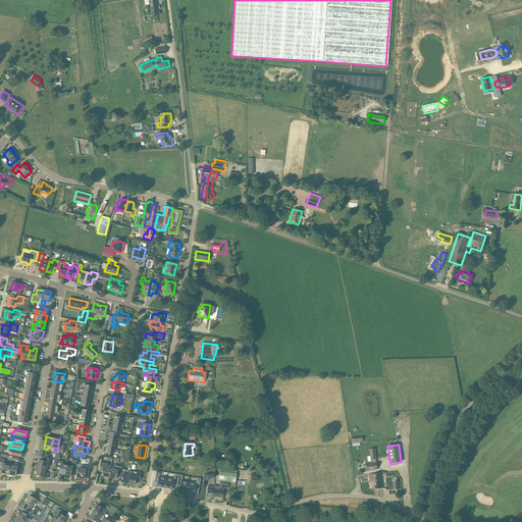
[(20,452),(21,450),(9,448),(8,451),(10,451),(9,454),(21,457),(22,452),(20,452)]
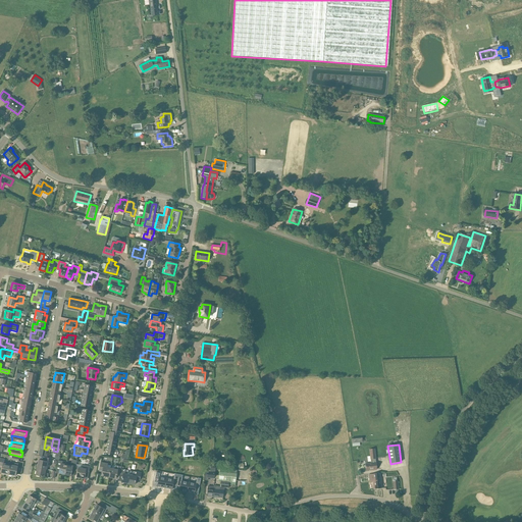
[(376,470),(374,449),(369,450),(371,463),(365,464),(366,471),(376,470)]
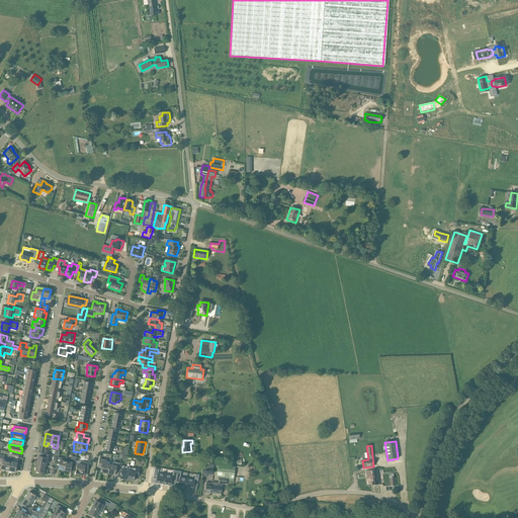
[(38,456),(36,464),(46,466),(47,462),(50,463),(52,455),(46,453),(45,457),(38,456)]
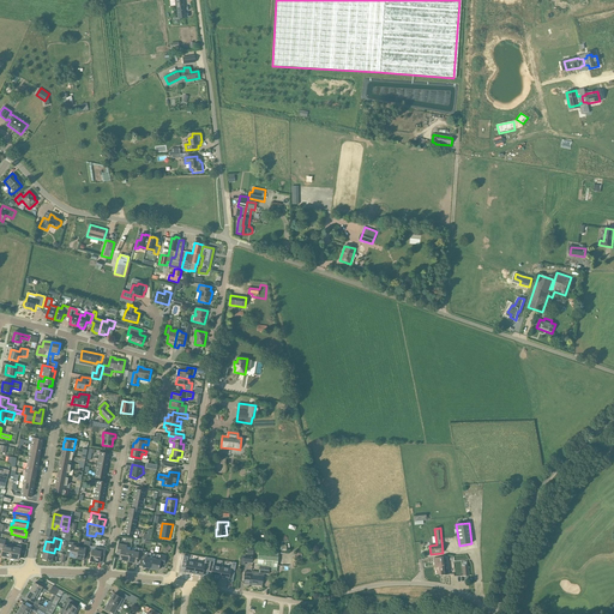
[(1,557),(10,559),(12,547),(4,546),(5,541),(0,539),(0,547),(4,548),(1,557)]
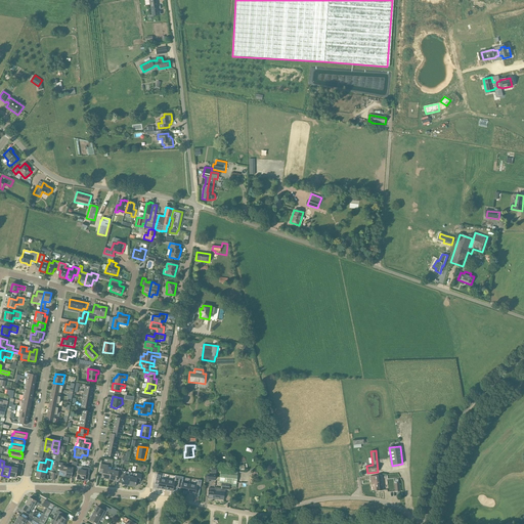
[(59,475),(64,476),(68,467),(63,466),(63,464),(58,463),(57,469),(60,470),(59,475)]
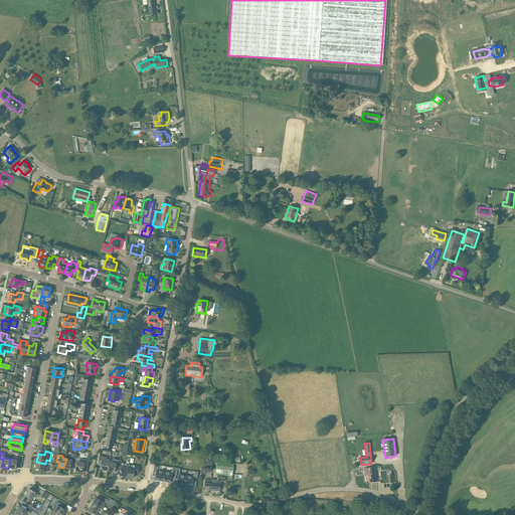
[(212,456),(205,455),(204,461),(206,462),(205,472),(211,473),(213,462),(211,462),(212,456)]
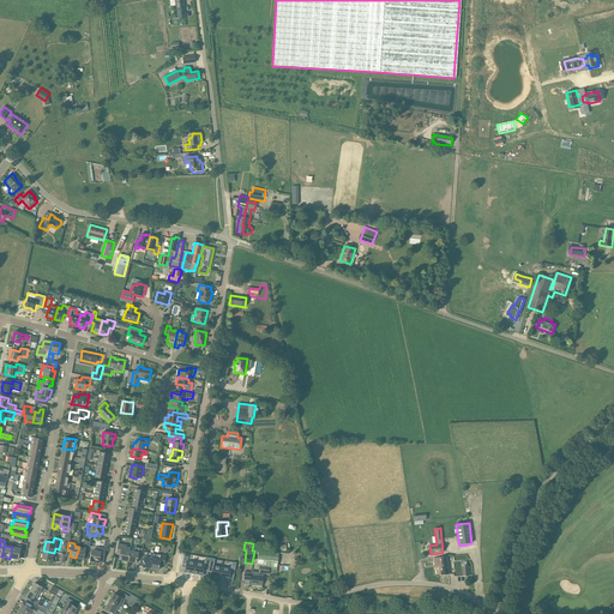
[(17,548),(12,547),(10,559),(18,560),(22,546),(18,545),(17,548)]
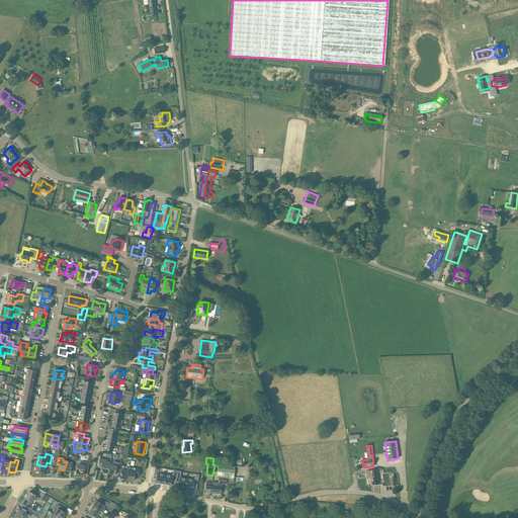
[(75,467),(76,461),(71,459),(70,462),(67,461),(64,470),(71,472),(72,466),(75,467)]
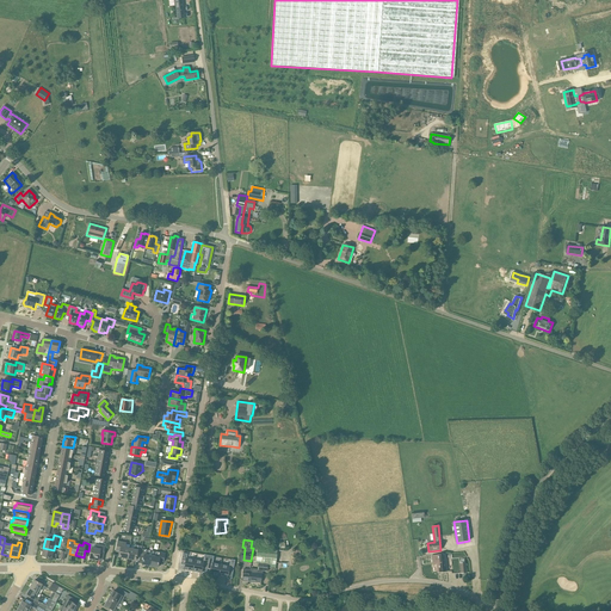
[(119,557),(128,559),(129,549),(125,548),(127,543),(118,542),(117,549),(121,549),(119,557)]
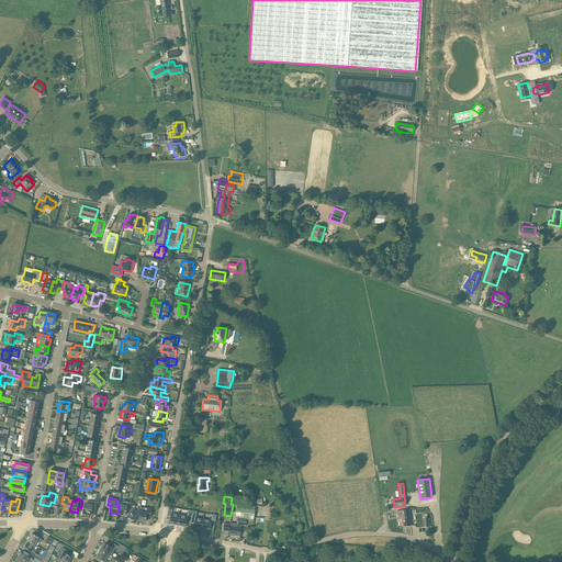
[(81,503),(81,507),(83,507),(82,514),(90,516),(91,516),(92,509),(94,510),(96,504),(89,502),(88,504),(81,503)]
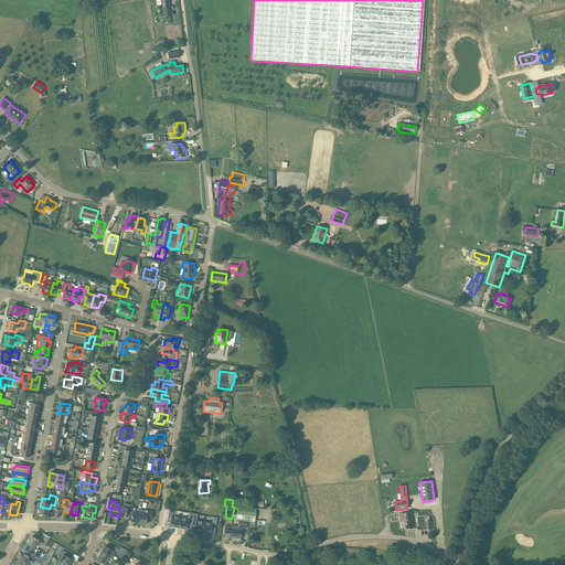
[(119,508),(118,516),(125,518),(127,511),(130,512),(131,508),(131,505),(125,504),(124,508),(119,508)]
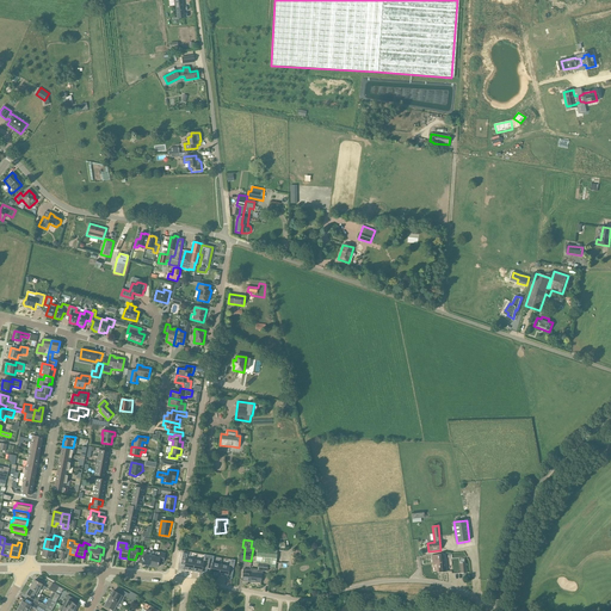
[(54,550),(43,548),(42,556),(56,560),(57,555),(53,554),(54,550)]
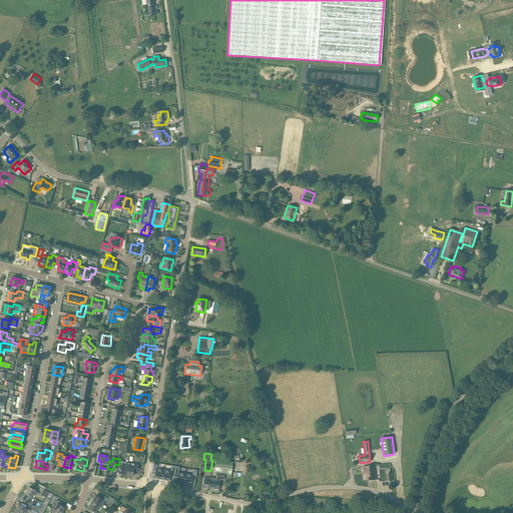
[(126,475),(128,463),(119,461),(118,465),(117,468),(121,468),(119,474),(126,475)]
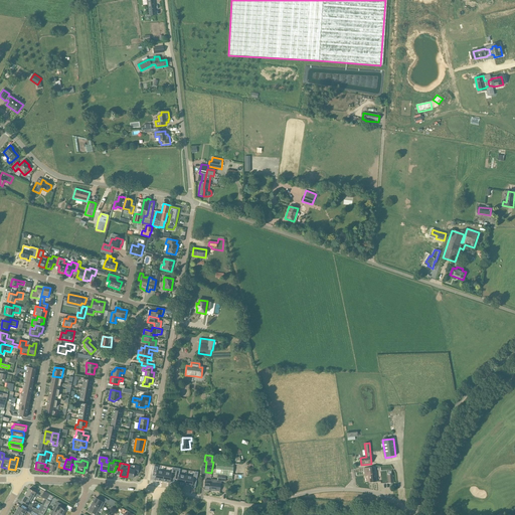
[(211,483),(210,490),(211,490),(212,491),(214,492),(215,491),(220,491),(220,484),(220,481),(225,482),(226,476),(232,477),(233,467),(233,464),(222,463),(216,463),(216,466),(215,475),(218,475),(217,480),(213,480),(211,480),(211,483)]
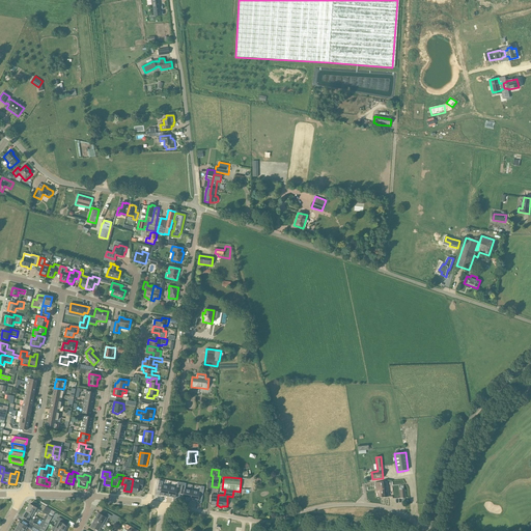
[(143,481),(133,479),(131,492),(137,493),(138,487),(142,488),(143,481)]
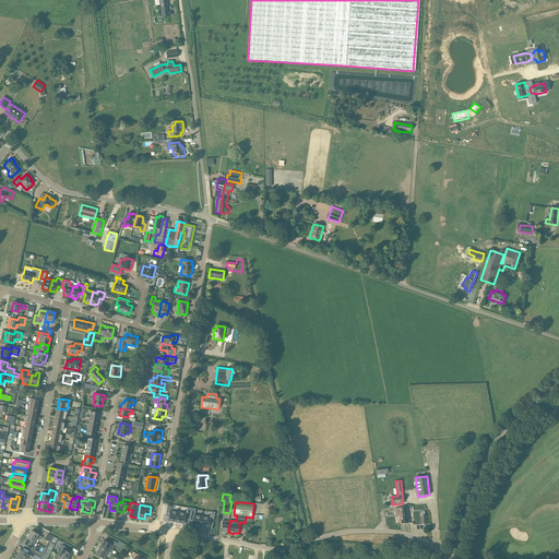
[(167,507),(165,516),(169,518),(168,521),(177,523),(178,512),(170,511),(171,507),(167,507)]
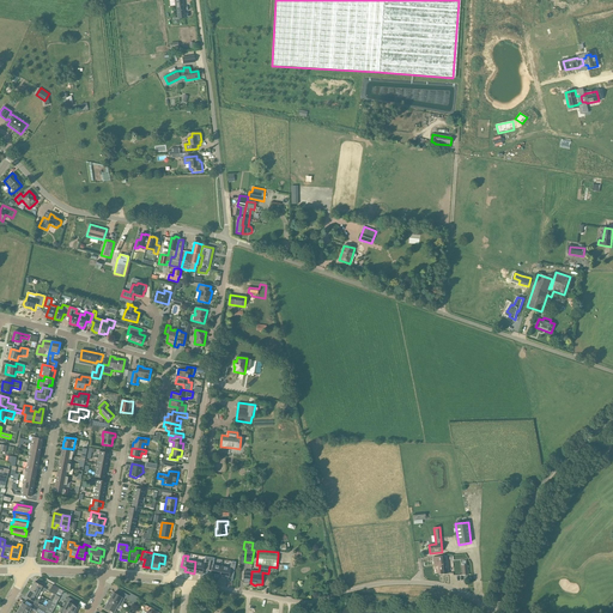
[(448,574),(447,556),(432,558),(434,566),(437,566),(438,575),(448,574)]
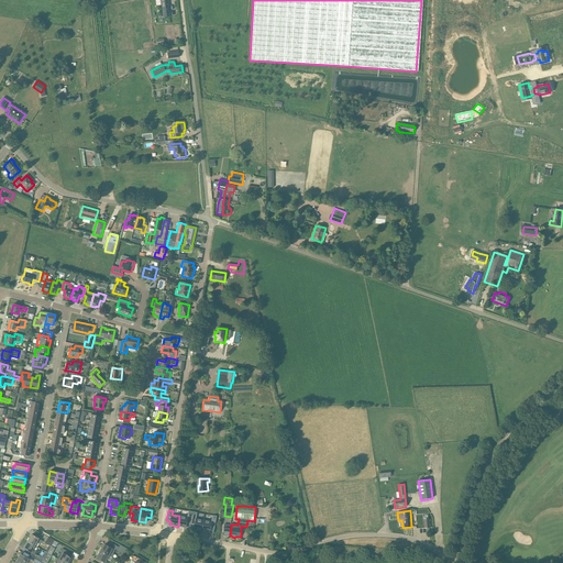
[(179,516),(178,527),(186,528),(187,523),(190,525),(192,511),(189,511),(189,514),(188,514),(187,518),(179,516)]
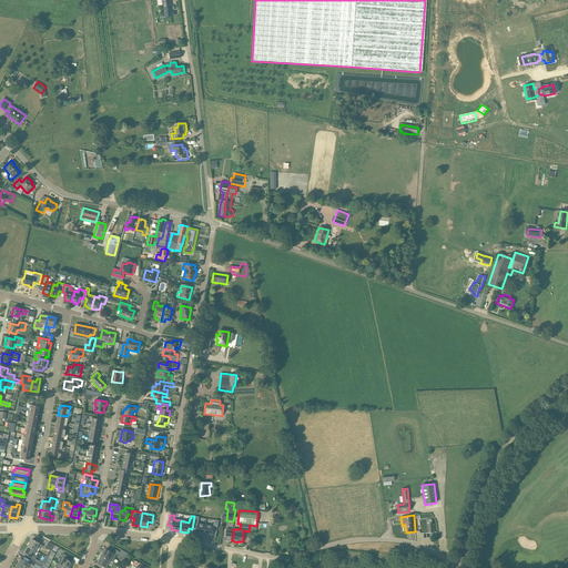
[(194,516),(192,529),(196,530),(195,534),(203,535),(205,525),(198,524),(199,519),(198,519),(198,517),(194,516)]
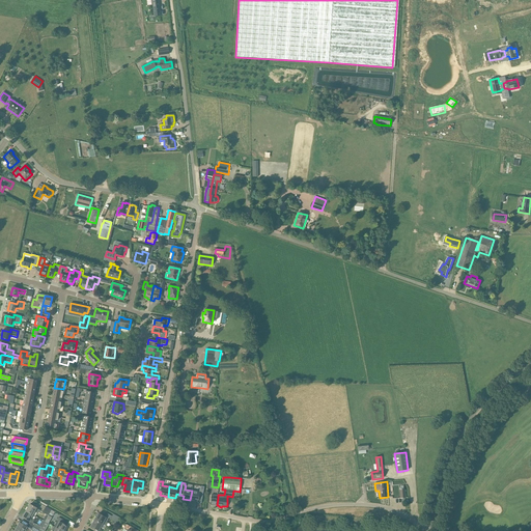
[(192,491),(190,500),(198,502),(198,498),(202,499),(204,490),(204,486),(201,486),(200,488),(199,493),(192,491)]
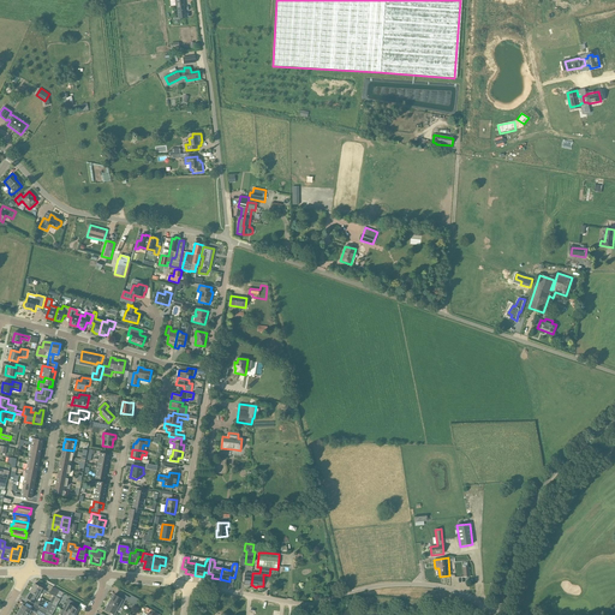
[(30,591),(39,596),(40,592),(45,595),(46,591),(42,589),(35,584),(30,591)]
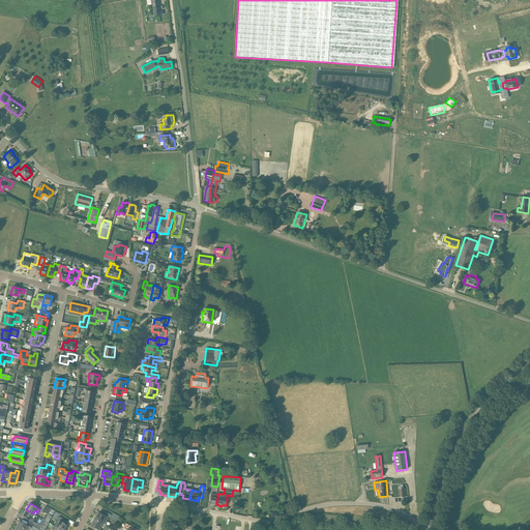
[(42,520),(45,521),(50,511),(52,509),(46,505),(42,511),(47,513),(42,520)]
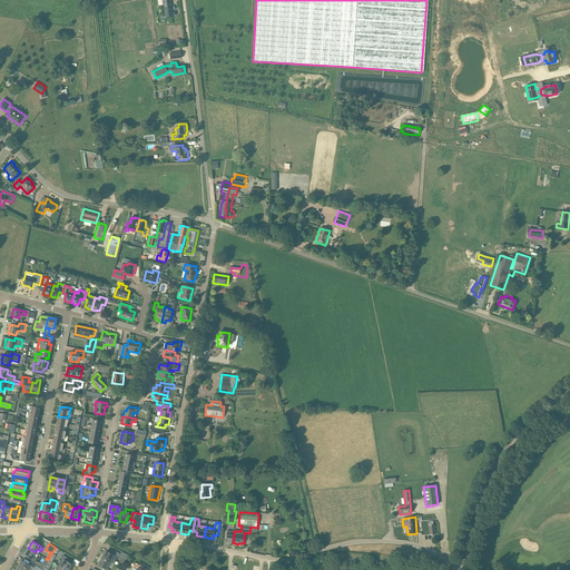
[(36,552),(28,548),(23,556),(31,559),(35,561),(37,558),(33,556),(36,552)]
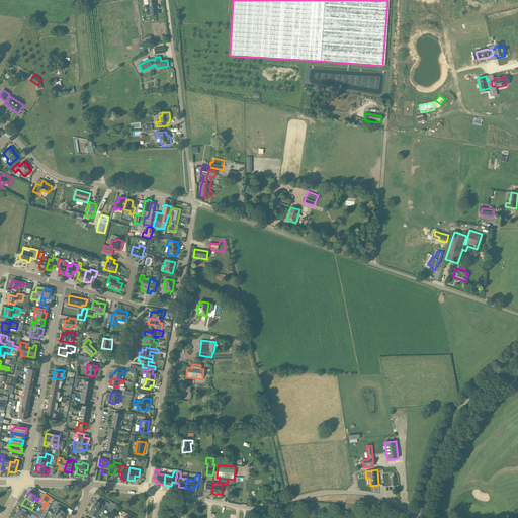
[(95,501),(92,507),(99,511),(103,514),(104,511),(103,510),(105,507),(95,501)]
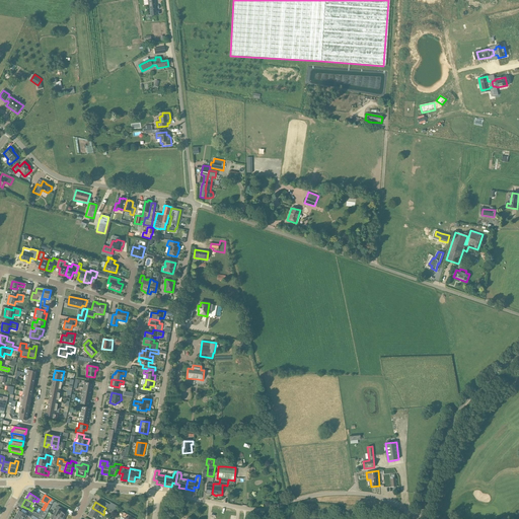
[(118,506),(110,503),(108,507),(115,511),(118,506)]
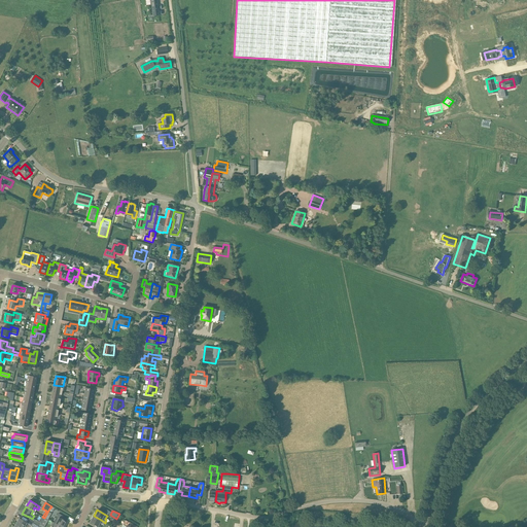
[(54,523),(56,524),(61,526),(65,526),(66,526),(65,526),(66,523),(65,522),(67,519),(59,514),(54,523)]
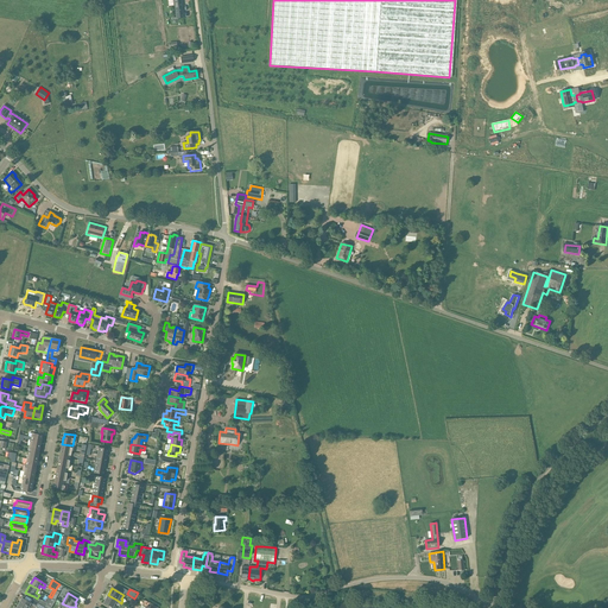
[(114,603),(116,600),(108,595),(103,602),(113,607),(115,607),(118,606),(114,603)]
